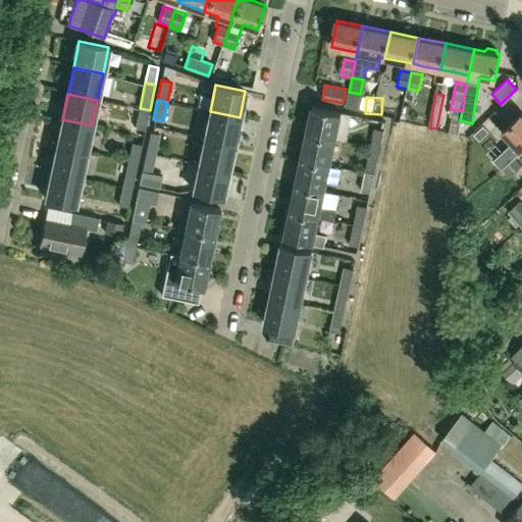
[(307,133),(336,139),(343,112),(313,105),(307,133)]
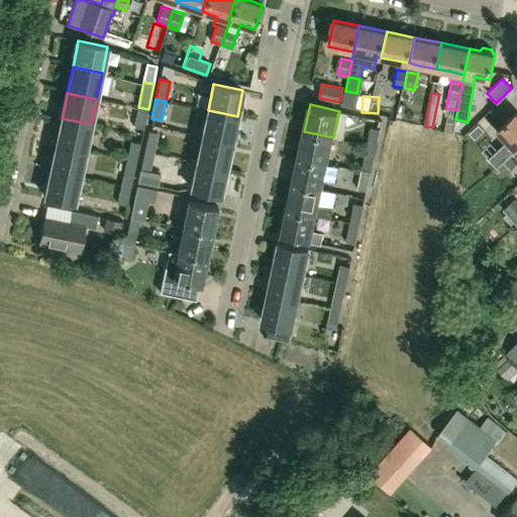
[(148,109),(138,107),(134,126),(144,128),(148,109)]
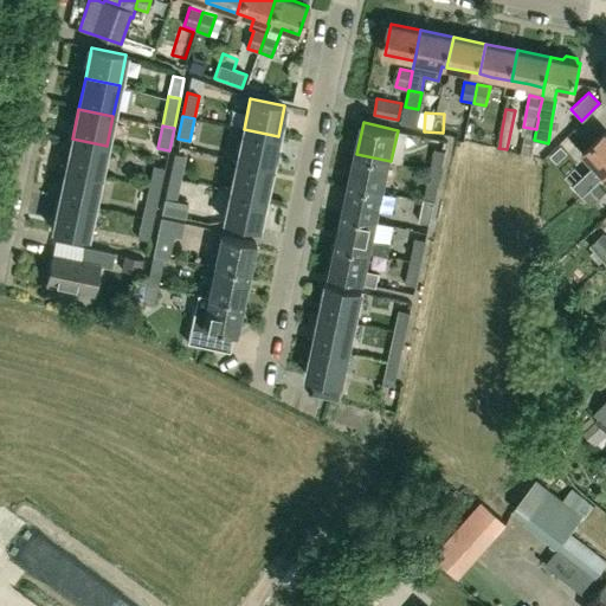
[(238,160),(271,167),(278,136),(244,129),(238,160)]
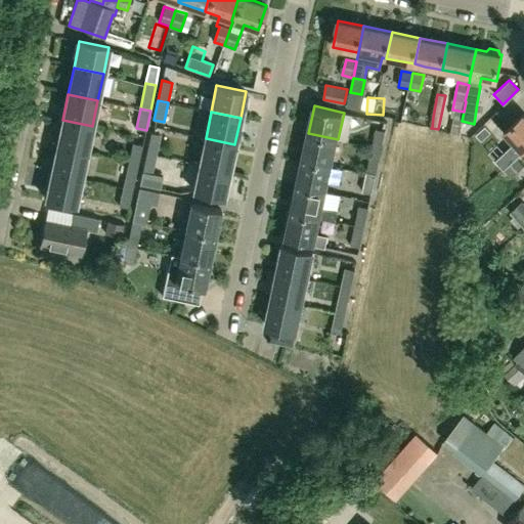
[(523,151),(523,149),(523,114),(505,132),(522,150),(523,151)]
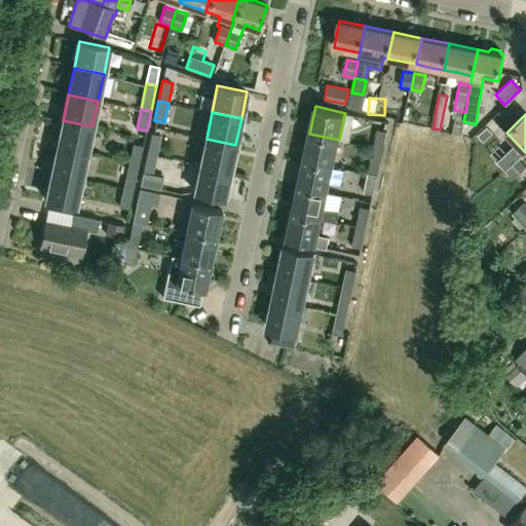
[(87,153),(92,126),(63,120),(58,147),(87,153)]
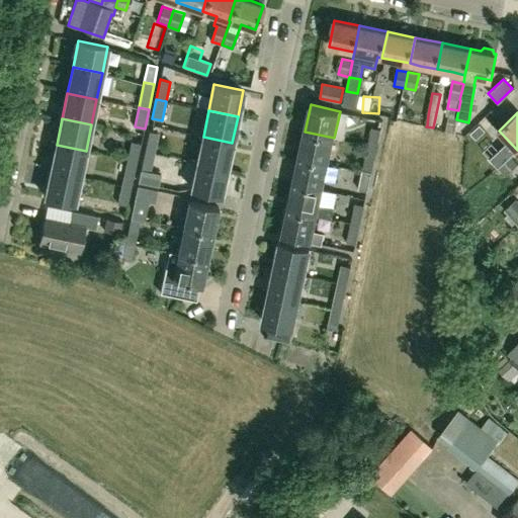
[(480,125),(470,134),(477,140),(486,131),(480,125)]
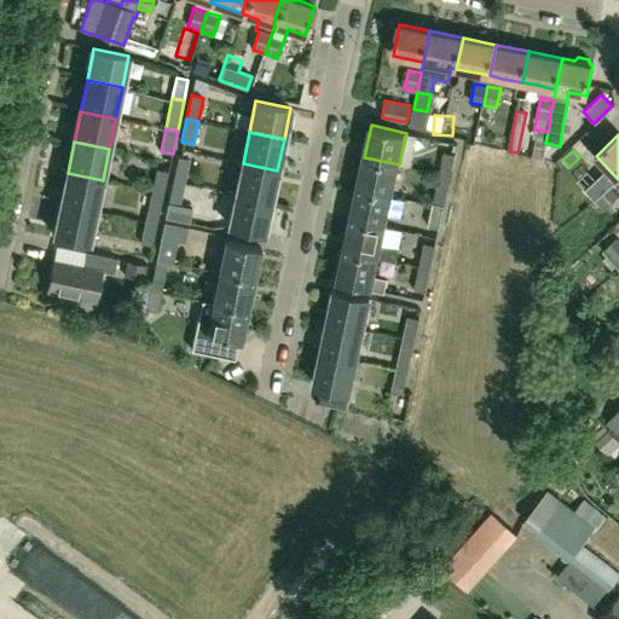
[(439,173),(451,175),(456,155),(444,152),(439,173)]
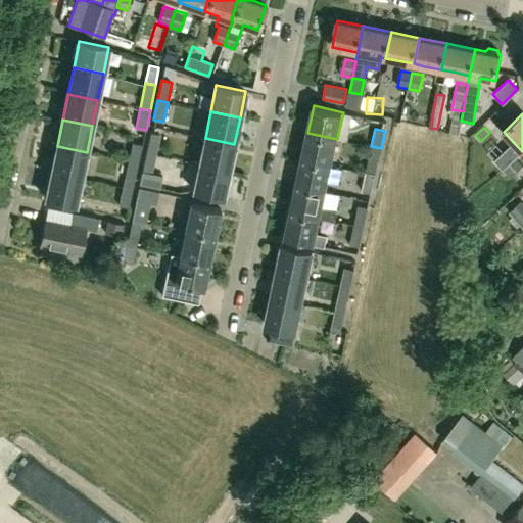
[(146,153),(155,155),(159,134),(150,132),(146,153)]
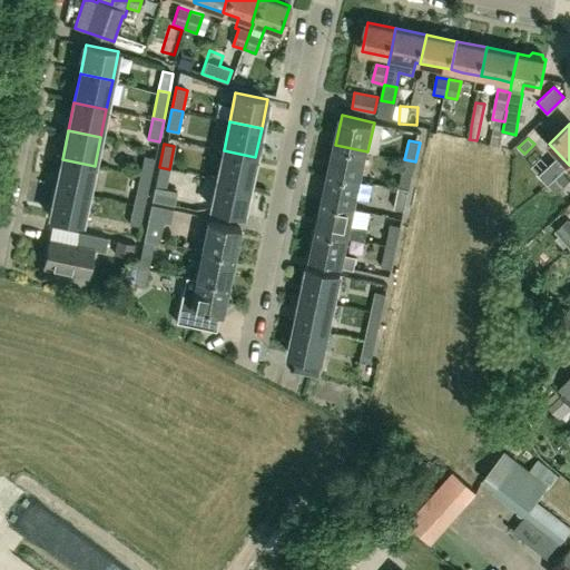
[(362,179),(367,151),(335,145),(330,173),(362,179)]
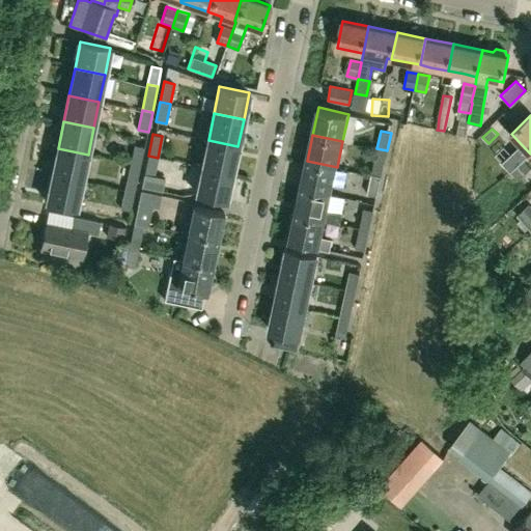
[(232,173),(238,146),(208,140),(202,167),(232,173)]
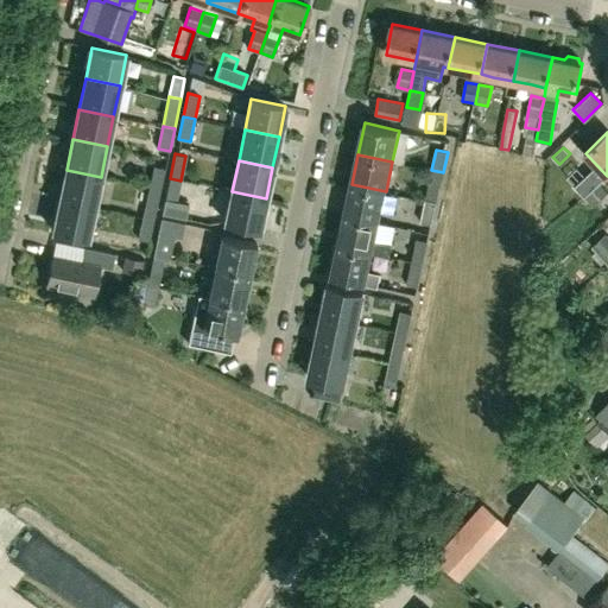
[(149,188),(160,190),(165,168),(153,165),(149,188)]
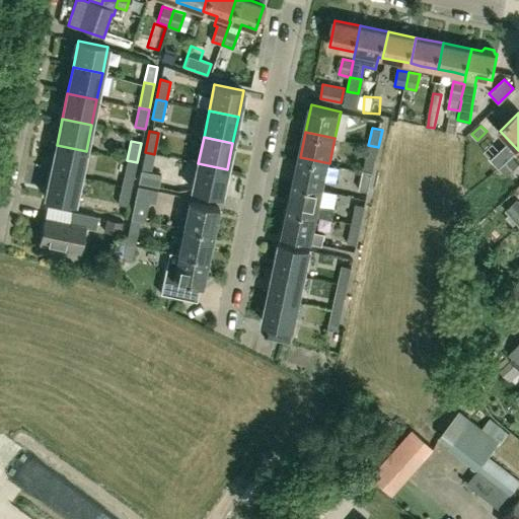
[(517,149),(510,142),(491,159),(499,167),(512,156),(518,150),(517,149)]
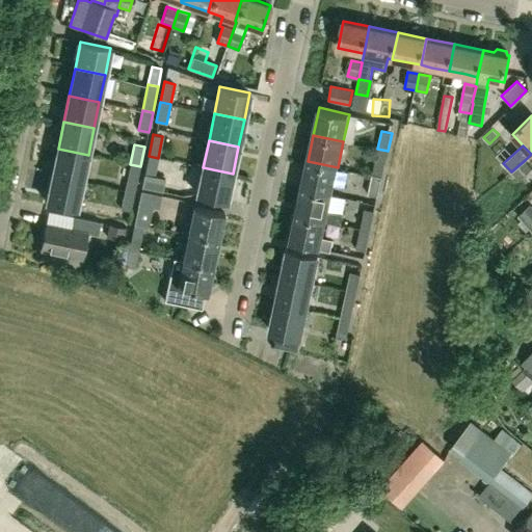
[(52,176),(82,182),(88,155),(58,149),(52,176)]
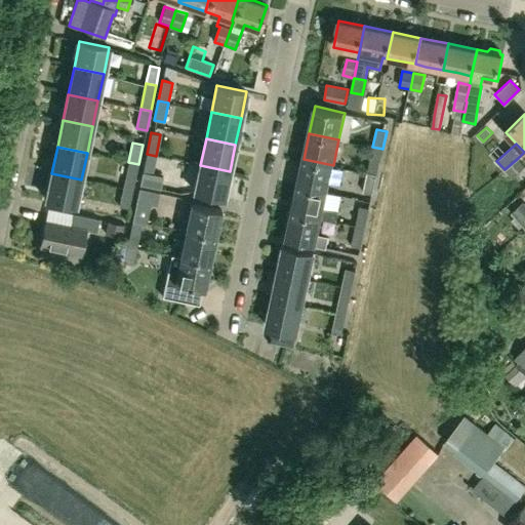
[(372,147),(367,173),(376,175),(382,149),(372,147)]
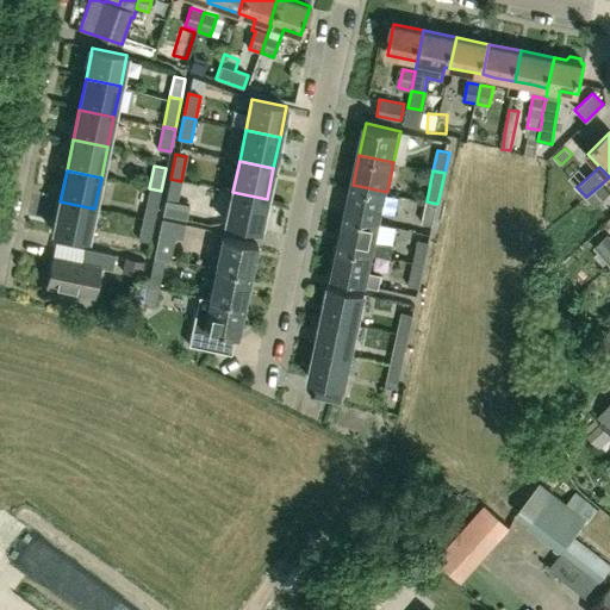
[(178,201),(181,181),(170,179),(166,199),(163,215),(186,219),(190,204),(178,201)]
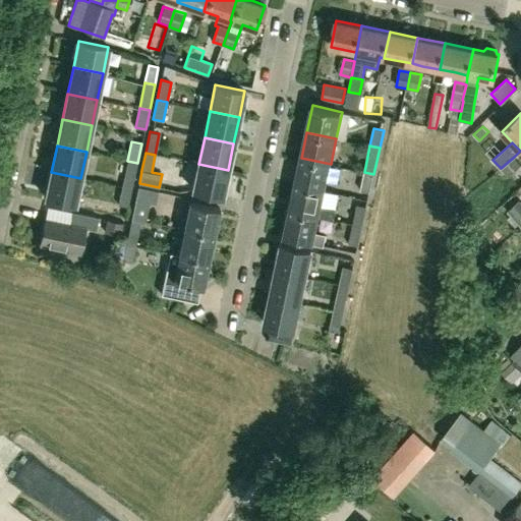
[(520,164),(514,157),(501,168),(509,176),(520,165),(520,164)]
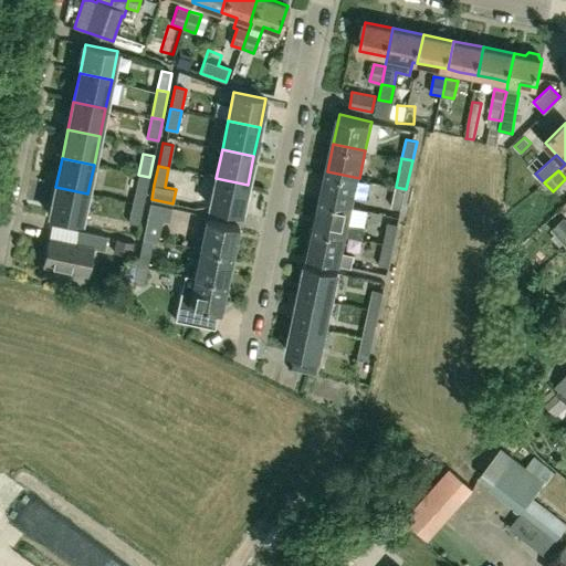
[(321,200),(353,207),(359,178),(327,171),(321,200)]
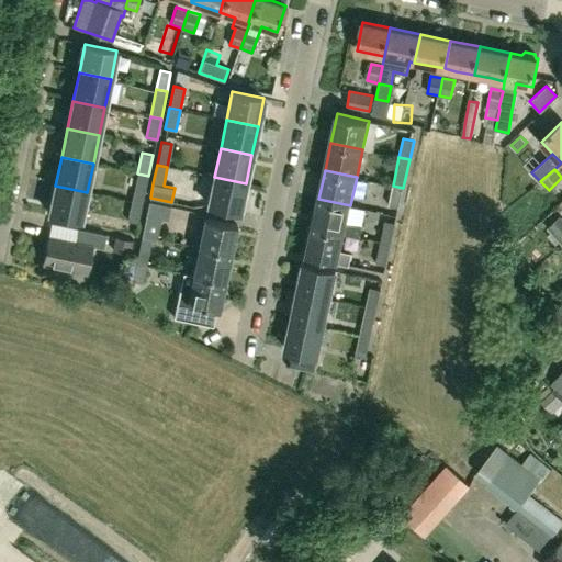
[(137,173),(132,202),(142,204),(148,176),(137,173)]
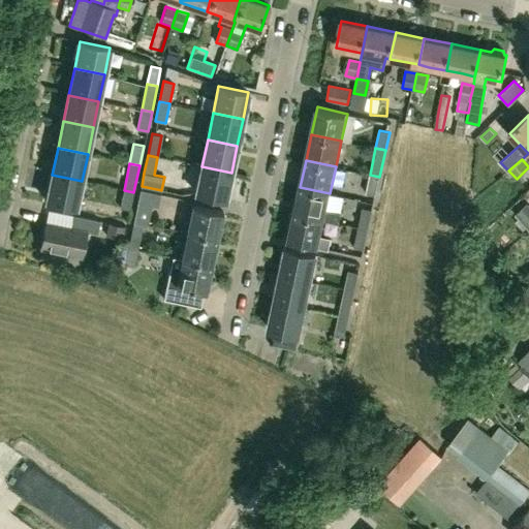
[(231,173),(201,166),(196,192),(225,198),(231,173)]
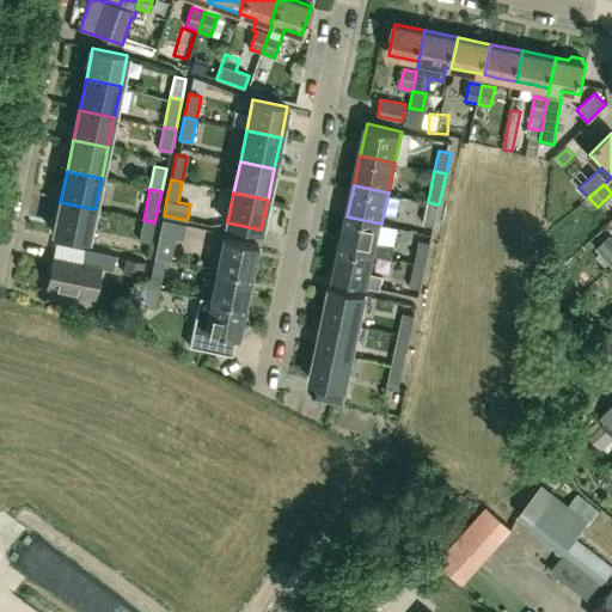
[(95,209),(60,202),(54,233),(89,240),(95,209)]
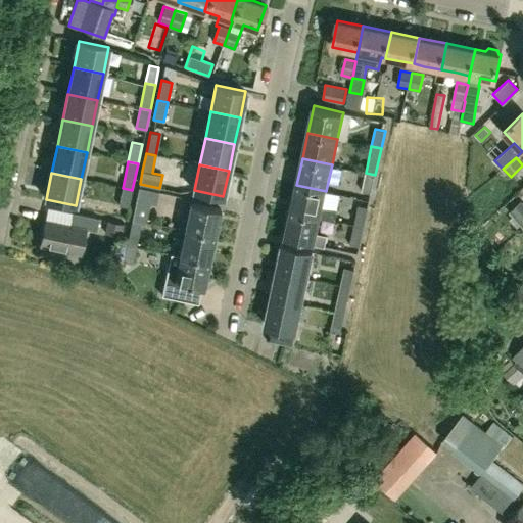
[(371,193),(375,175),(366,173),(362,191),(371,193)]
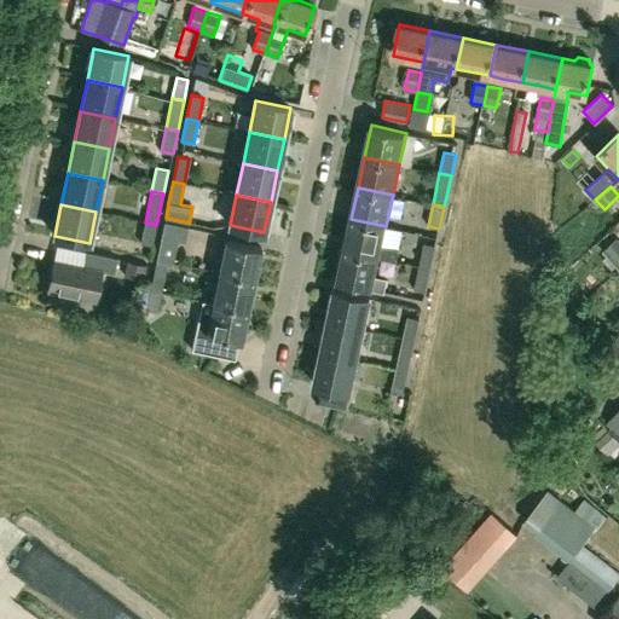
[(382,244),(386,226),(351,219),(345,249),(380,258),(397,261),(400,248),(382,244)]
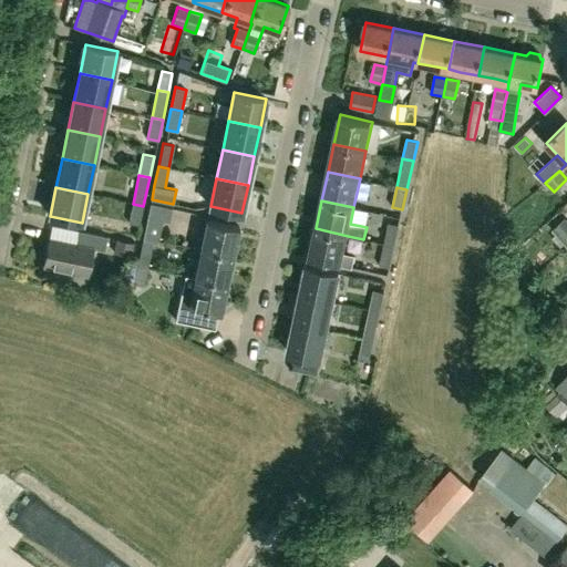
[(144,237),(154,238),(158,219),(168,222),(173,207),(151,203),(147,217),(144,237)]
